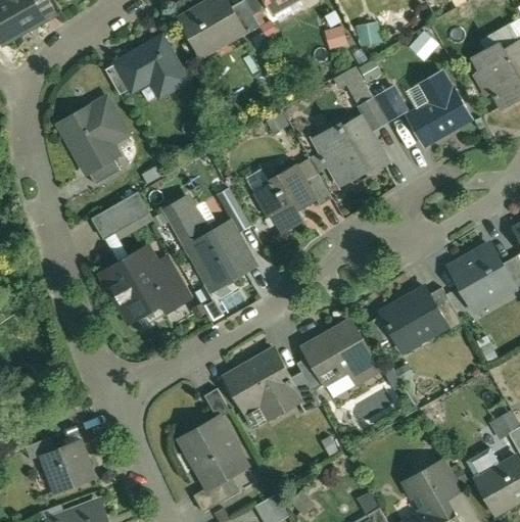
[(0,41),(1,43),(45,18),(34,0),(0,0),(0,41)]
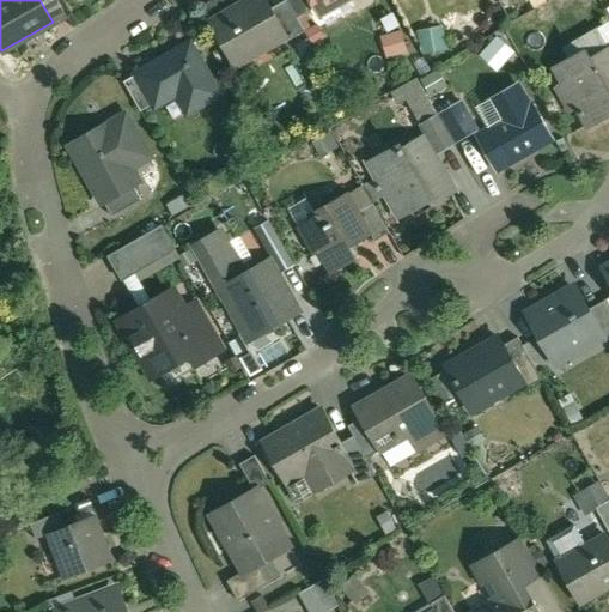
[(249,0),(229,12),(227,11),(211,20),(236,66),(237,65),(236,62),(284,36),(285,35),(270,8),(265,0),(249,0)]
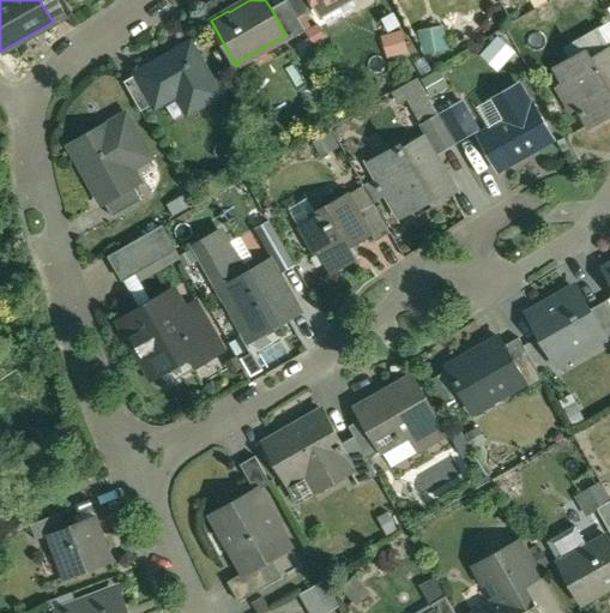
[(296,17),(287,0),(271,8),(285,35),(284,36),(287,41),(303,30),(296,17)]
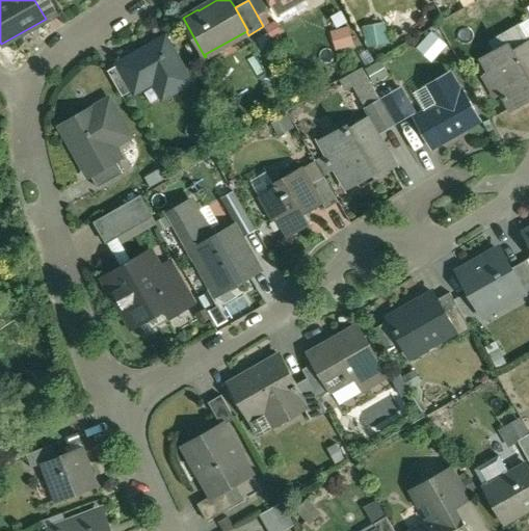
[(248,0),(257,15),(272,5),(269,0),(248,0)]
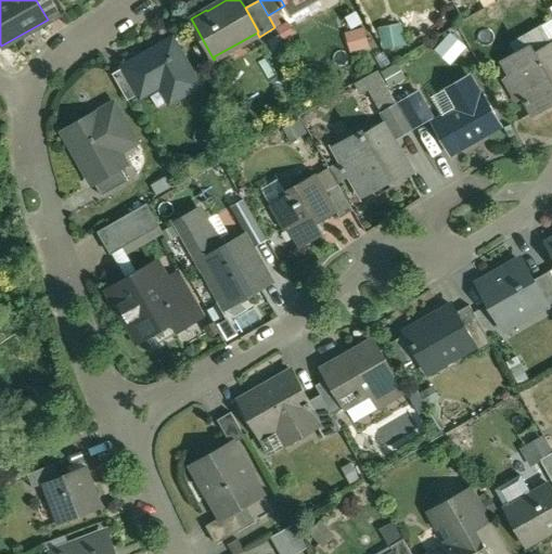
[(551,18),(539,26),(551,48),(551,47),(551,18)]
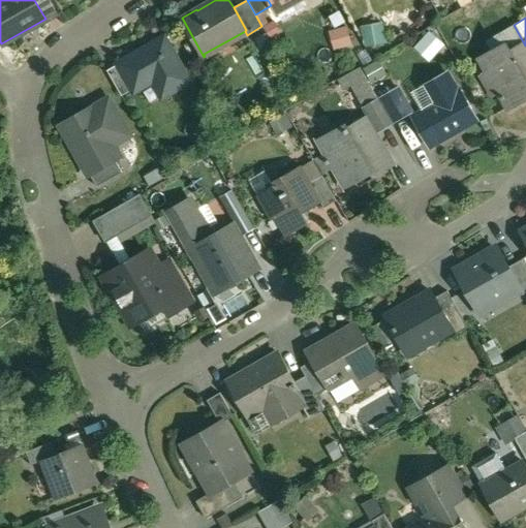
[(360,25),(364,45),(385,42),(382,21),(360,25)]
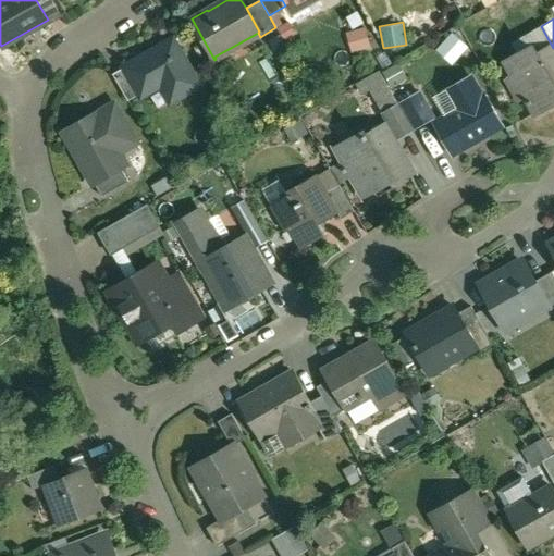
[(348,50),(369,48),(367,27),(346,29),(348,50)]
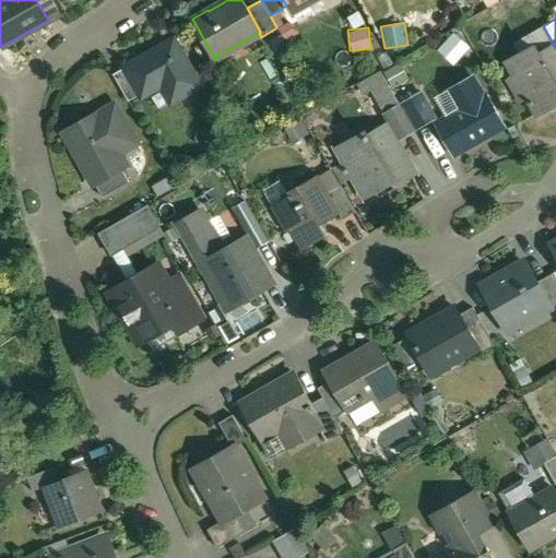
[(452,63),(469,46),(453,31),(436,49),(452,63)]
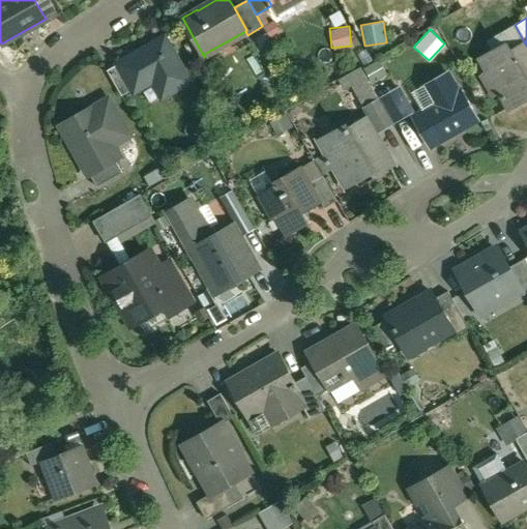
[(164,36),(116,62),(117,63),(132,88),(133,90),(156,77),(166,93),(188,81),(164,36)]
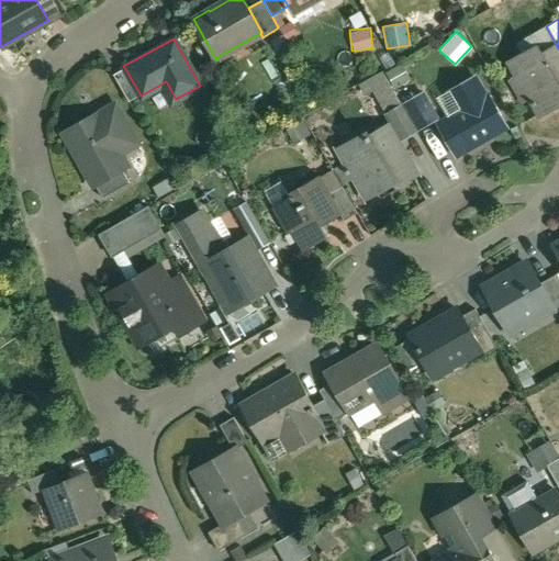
[(558,47),(558,48),(543,57),(537,49),(511,65),(518,79),(511,83),(521,100),(528,96),(533,102),(530,103),(533,107),(535,105),(538,112),(558,100),(558,47)]
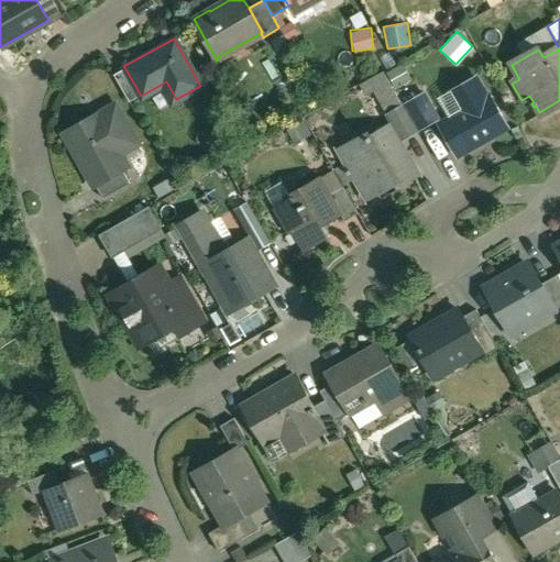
[(140,94),(124,67),(113,74),(128,100),(140,94)]
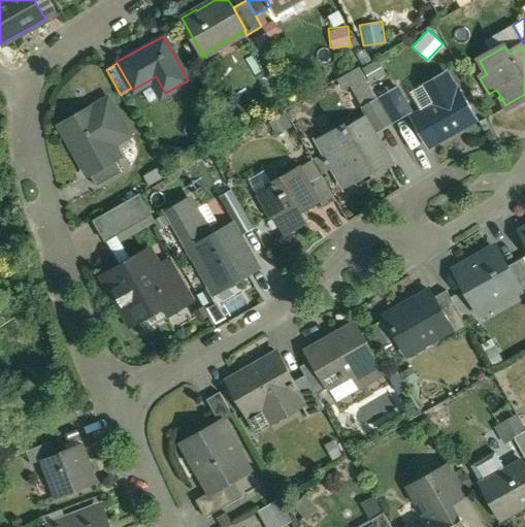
[(445,73),(423,86),(434,104),(411,118),(427,146),(473,120),(457,91),(455,92),(445,73)]
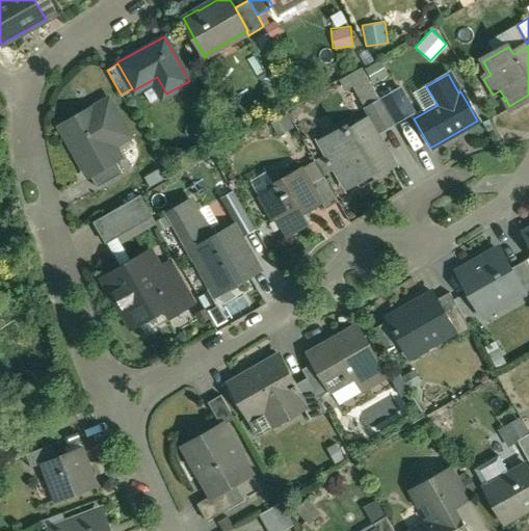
[(414,114),(397,86),(378,98),(379,100),(394,126),(414,114)]
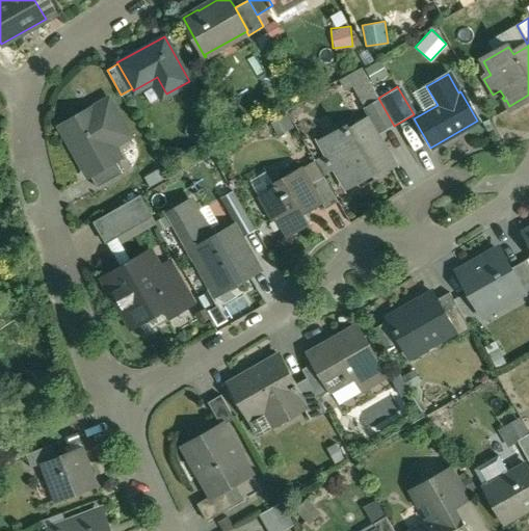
[(107,97),(58,125),(86,176),(88,175),(114,160),(121,156),(110,139),(126,130),(107,97)]
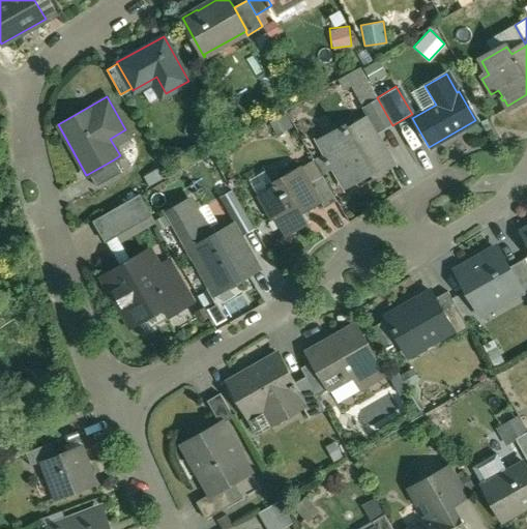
[(378,99),(362,109),(377,135),(392,125),(378,99)]
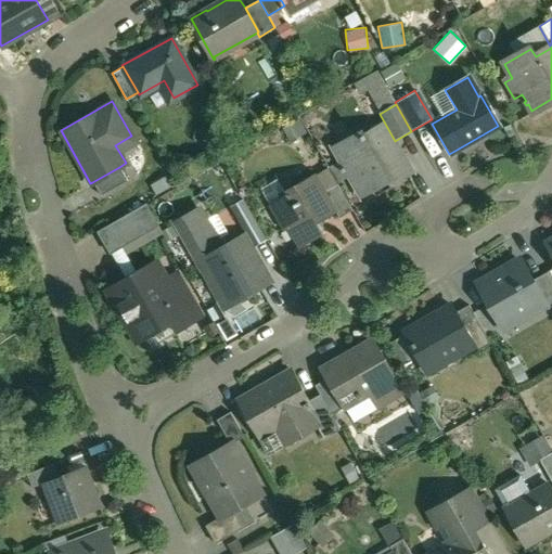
[(366,137),(363,132),(336,149),(343,159),(338,162),(342,167),(339,168),(342,171),(344,171),(348,178),(351,176),(361,192),(386,178),(388,182),(407,171),(382,128),(366,137)]
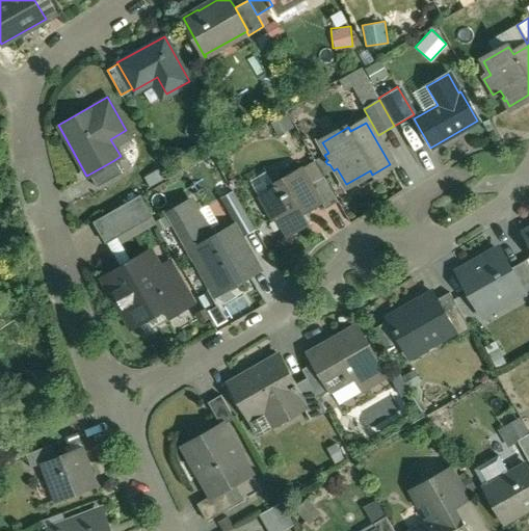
[(114,160),(88,175),(96,186),(121,171),(114,160)]
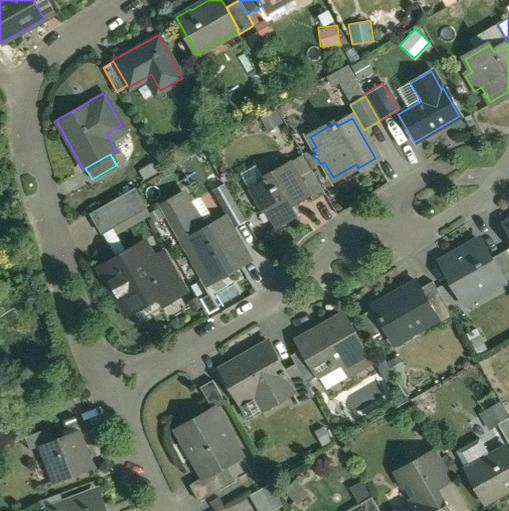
[(290,160),(262,176),(264,179),(247,189),(260,213),(265,211),(275,228),(298,215),(293,205),(309,195),(310,195),(300,176),(290,160)]
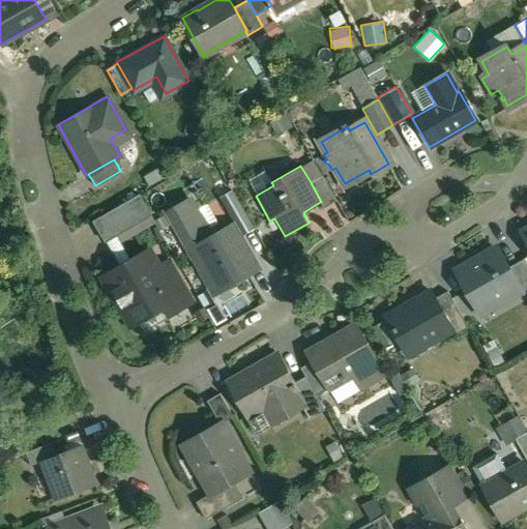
[(335,201),(322,176),(311,182),(321,202),(320,202),(323,208),(335,201)]
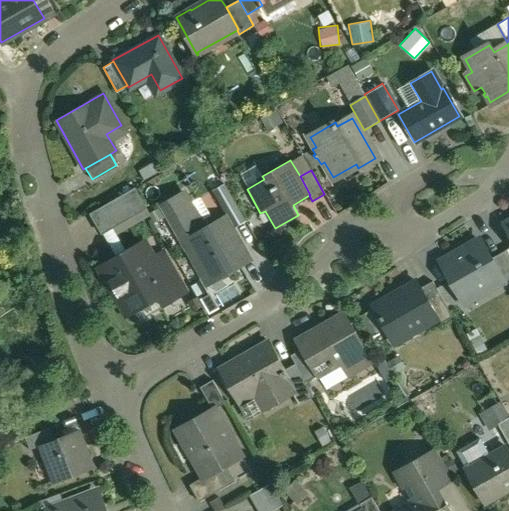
[(134,187),(99,207),(111,228),(145,208),(134,187)]
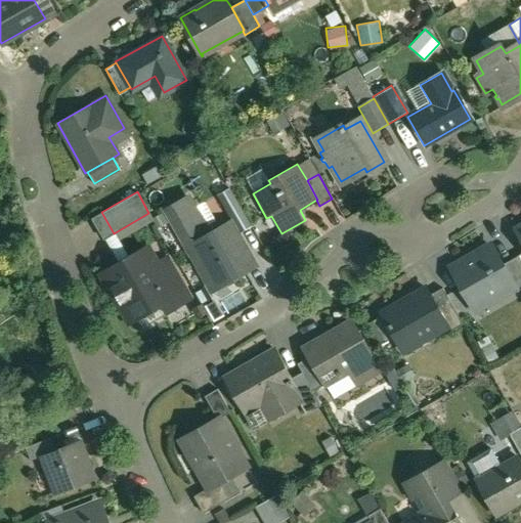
[(229,225),(209,236),(187,197),(166,209),(210,287),(251,264),(229,225)]
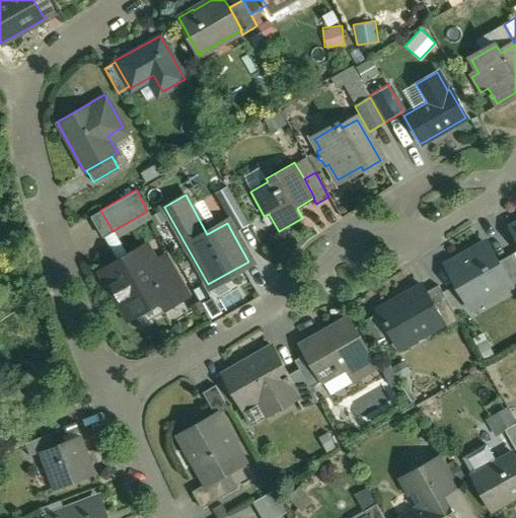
[(233,196),(221,203),(236,230),(248,223),(233,196)]
